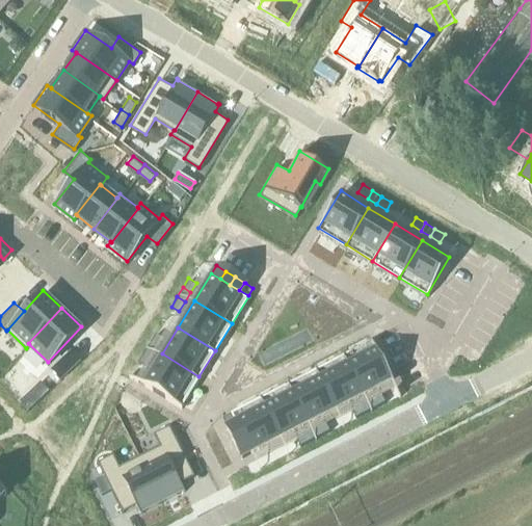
[(156,331),(150,341),(158,345),(164,336),(156,331)]
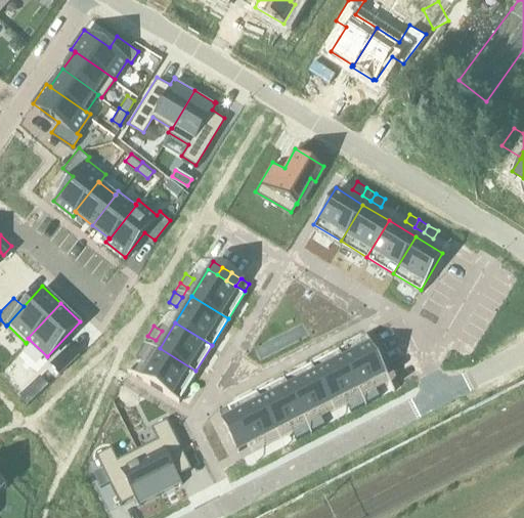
[(366,333),(338,347),(357,385),(386,371),(366,333)]
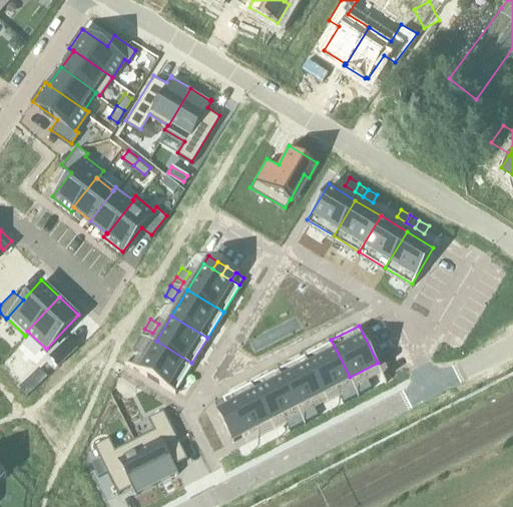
[(144,329),(139,337),(146,342),(152,333),(144,329)]
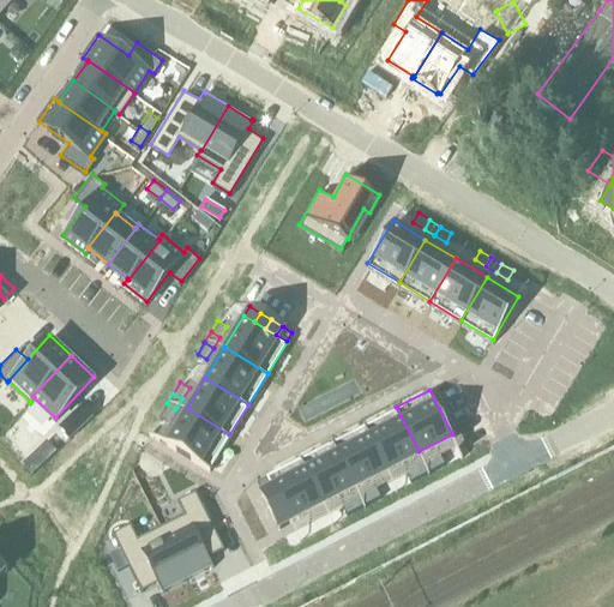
[(80,403),(60,422),(70,433),(91,413),(80,403)]
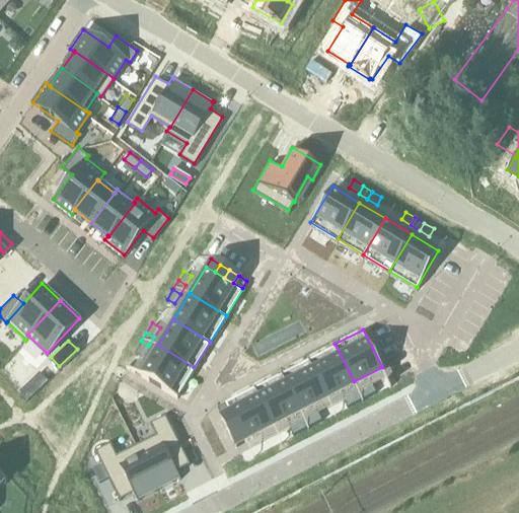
[(141,341),(135,351),(143,355),(148,346),(141,341)]
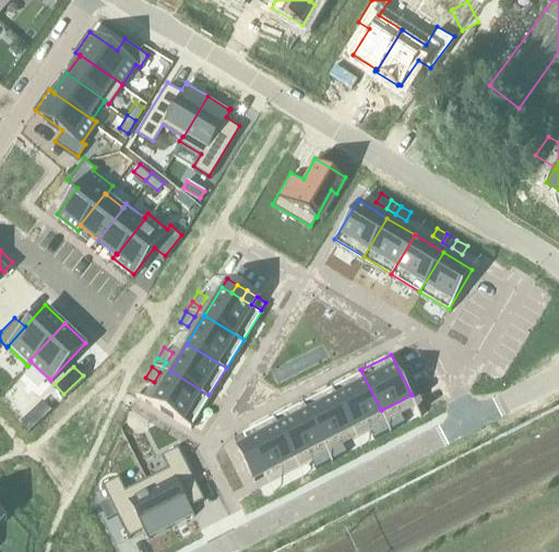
[(360,370),(331,385),(352,426),(381,410),(360,370)]
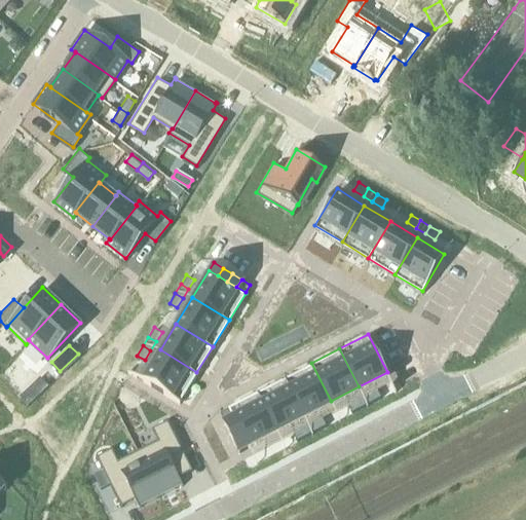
[(160,349),(143,377),(180,400),(196,372),(160,349)]
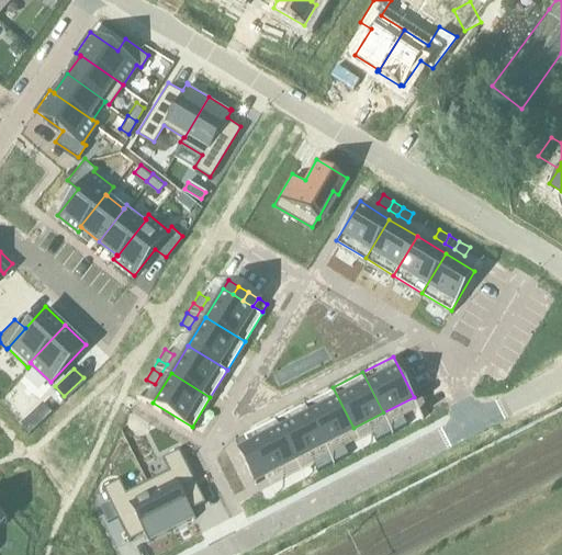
[(333,387),(304,403),(325,443),(353,428),(333,387)]
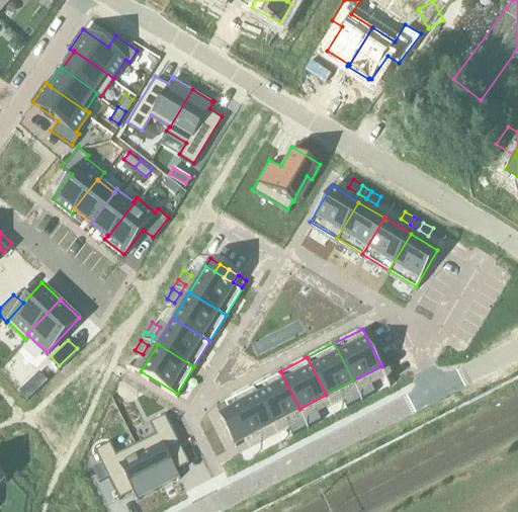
[(280,371),(253,385),(272,423),(299,409),(280,371)]
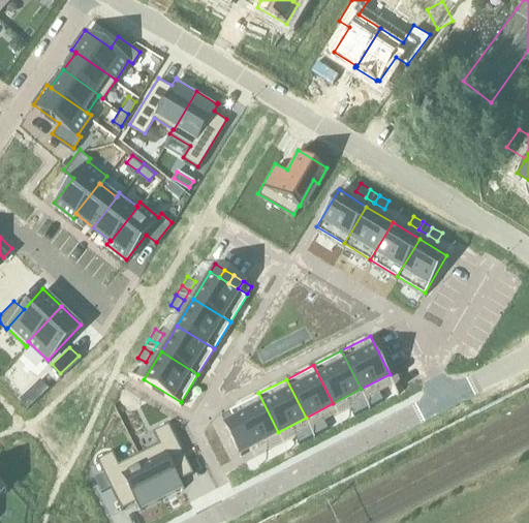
[(29,389),(21,396),(27,404),(36,396),(29,389)]
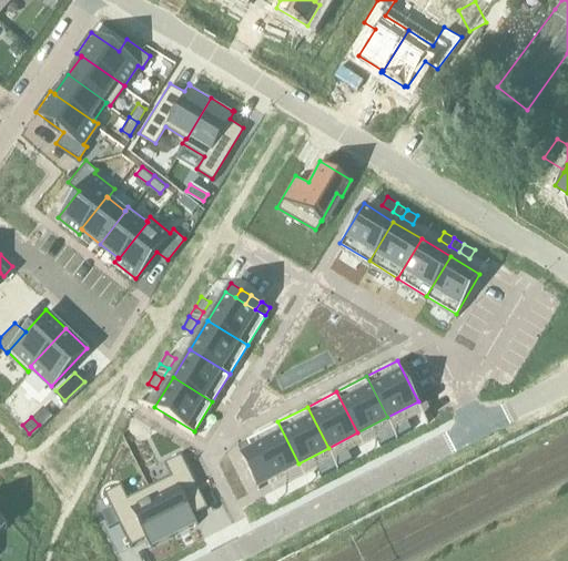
[(407,417),(396,422),(401,430),(412,426),(407,417)]
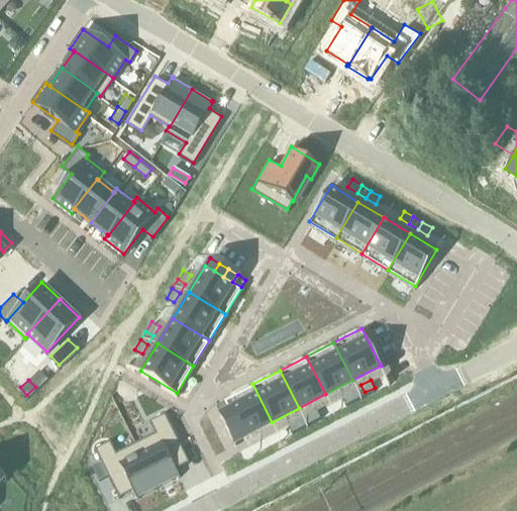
[(252,384),(224,399),(229,408),(234,417),(238,426),(243,436),(272,422),(252,384)]
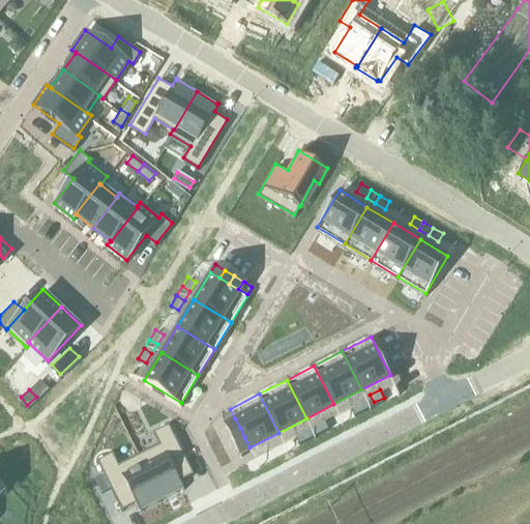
[(370,395),(360,399),(364,407),(374,402),(370,395)]
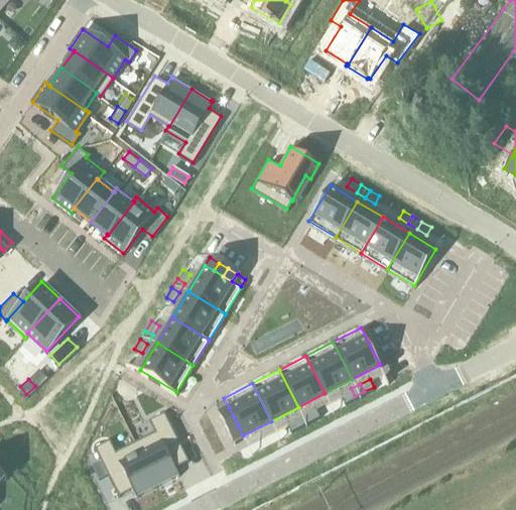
[(351,388),(341,393),(346,401),(355,396),(351,388)]
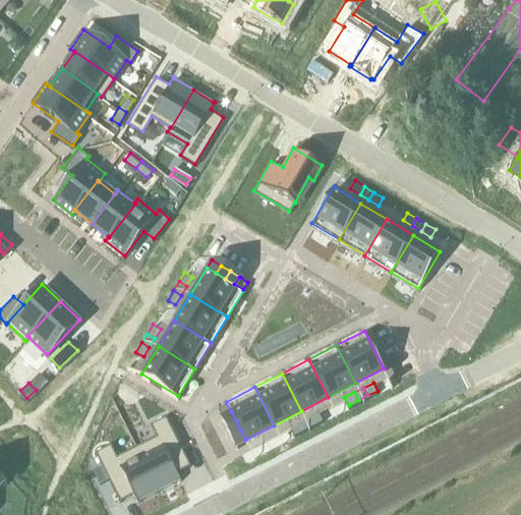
[(226,402),(219,406),(223,414),(223,415),(231,411),(226,402)]
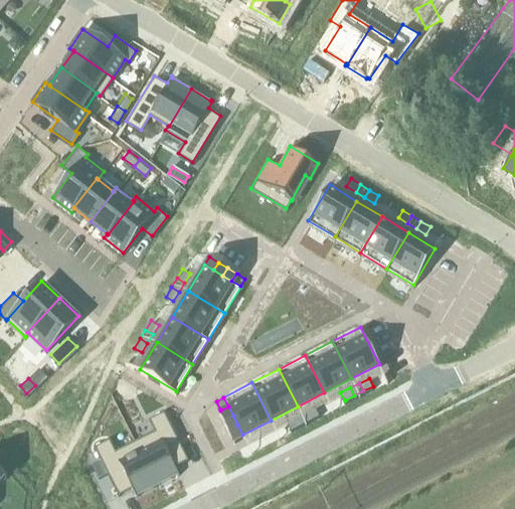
[(316,405),(306,410),(310,418),(320,413),(316,405)]
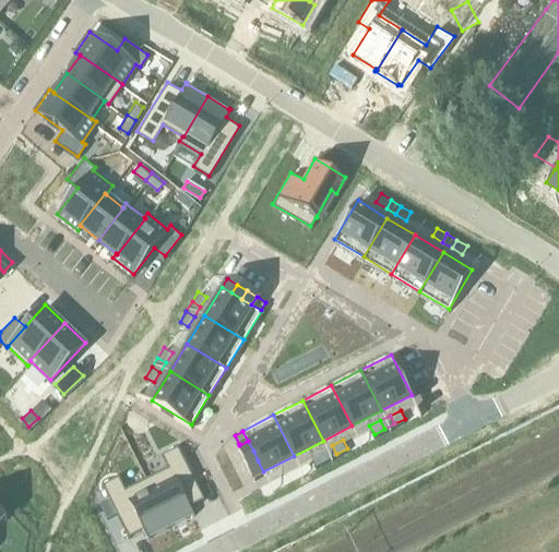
[(248,441),(239,445),(245,455),(253,451),(248,441)]
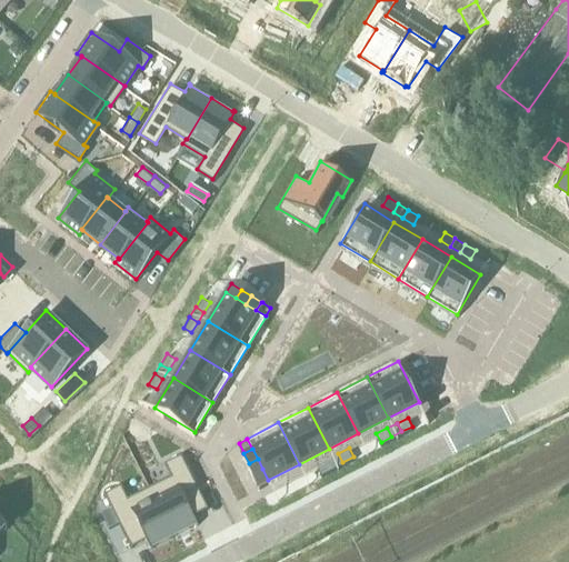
[(171,473),(149,484),(173,532),(196,521),(196,522),(197,521),(193,512),(208,505),(181,452),(165,460),(171,473)]
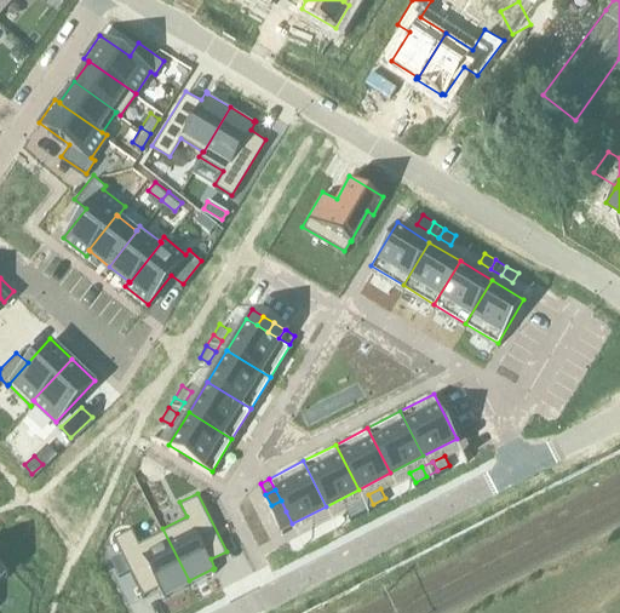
[(368,494),(357,500),(362,510),(373,504),(368,494)]
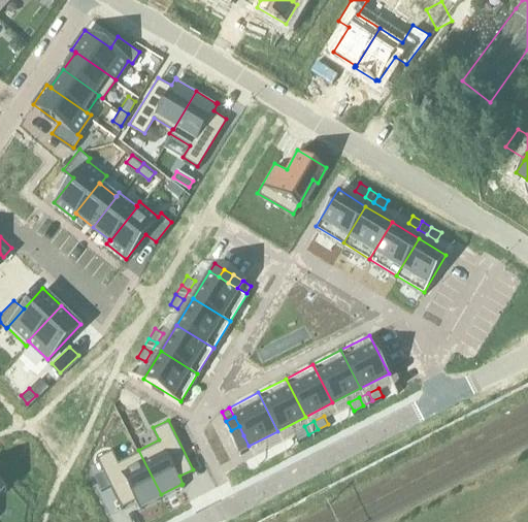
[(239,426),(231,430),(236,439),(243,435),(239,426)]
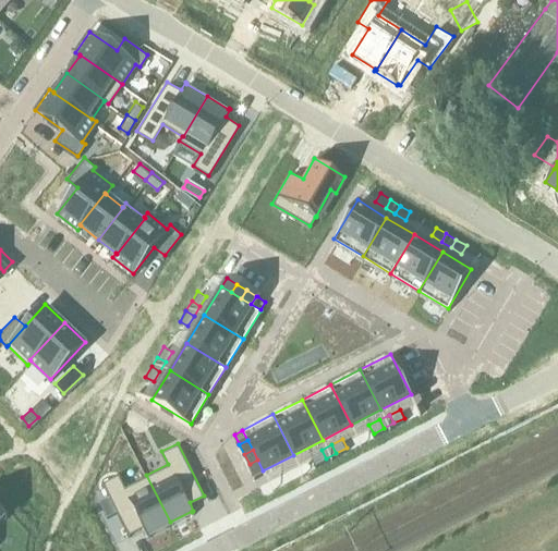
[(322,450),(311,455),(315,464),(326,458),(322,450)]
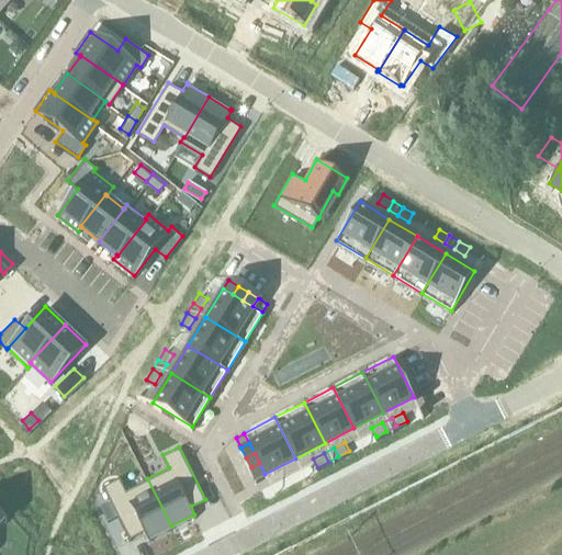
[(259,463),(251,467),(257,478),(265,474),(259,463)]
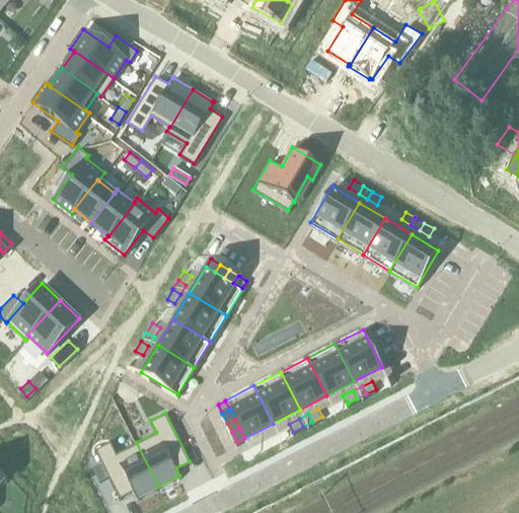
[(100,459),(92,464),(99,479),(108,474),(120,497),(133,490),(137,498),(138,497),(137,496),(158,486),(136,442),(116,452),(110,440),(95,448),(100,459)]
